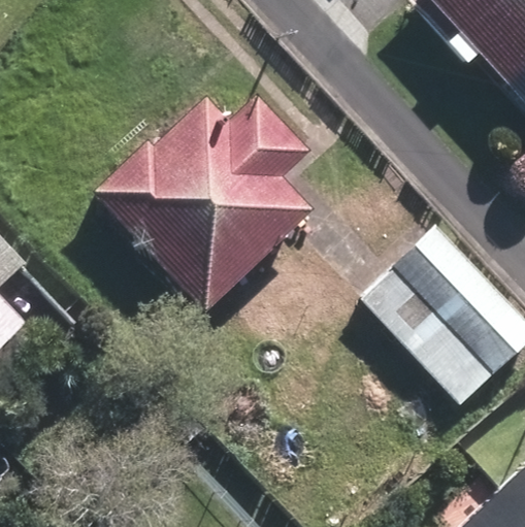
[(431,0),(453,24),(440,34),(467,63),(479,53),(524,103),(524,0),(431,0)]
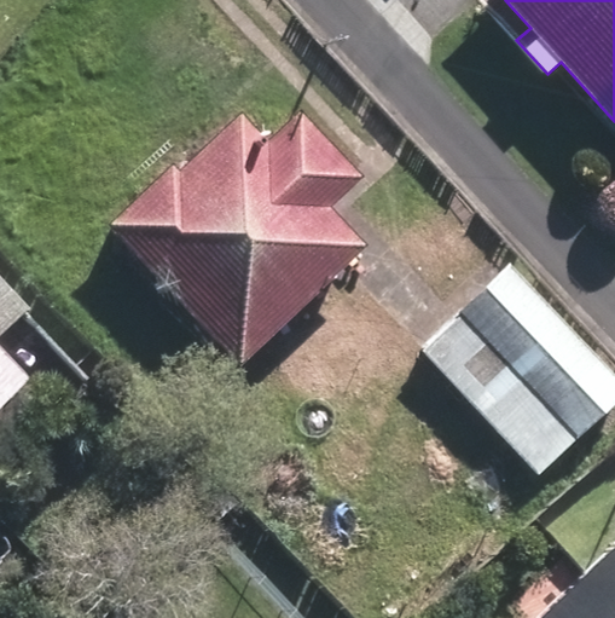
[(236,107),(111,225),(243,363),(367,246),(331,208),(363,178),(300,111),(268,142),(236,107)]
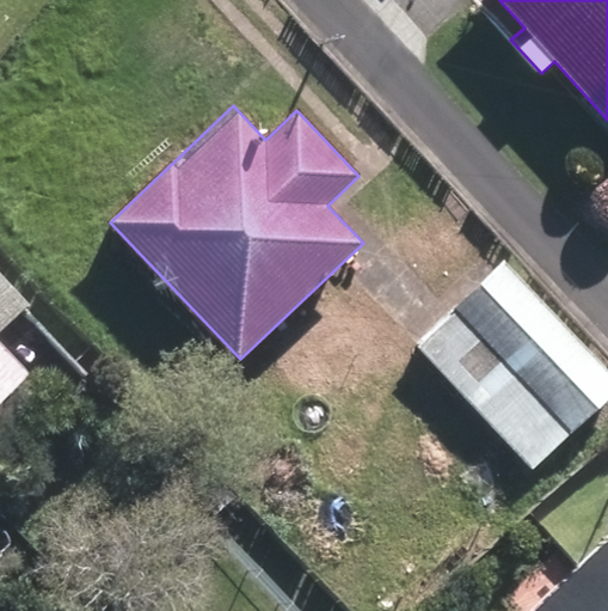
[(607,370),(503,260),(415,343),(534,469),(607,398),(607,370)]
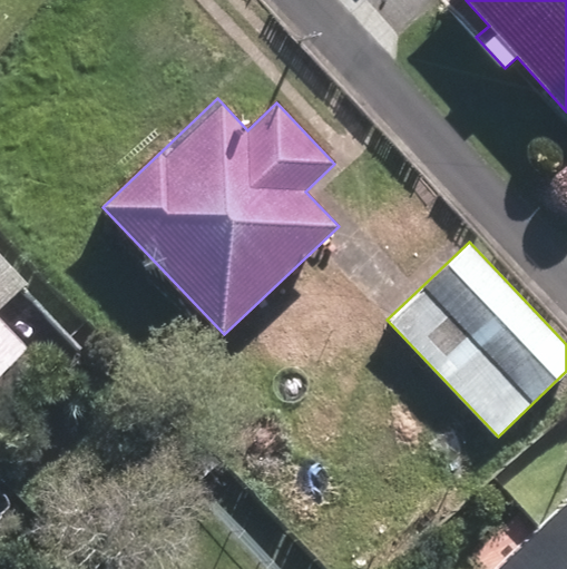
[(0,376),(30,349),(0,316),(0,376)]
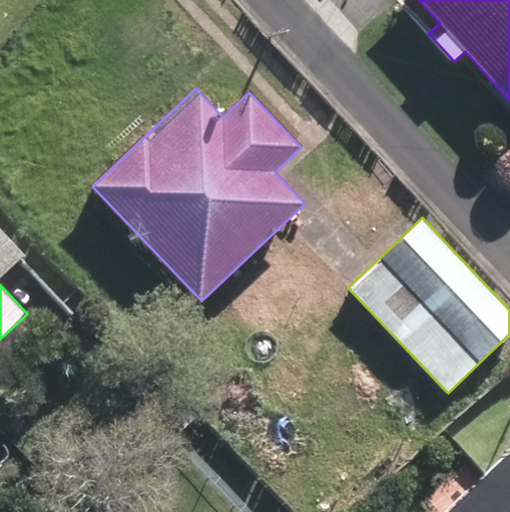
[(509,449),(443,511),(509,511),(509,449)]
